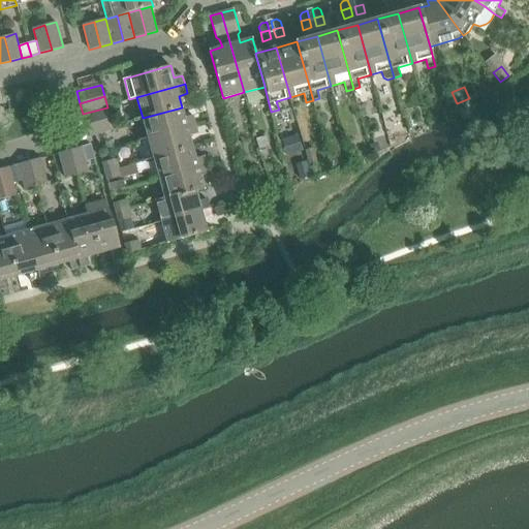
[(383,97),(370,100),(375,123),(389,120),(383,97)]
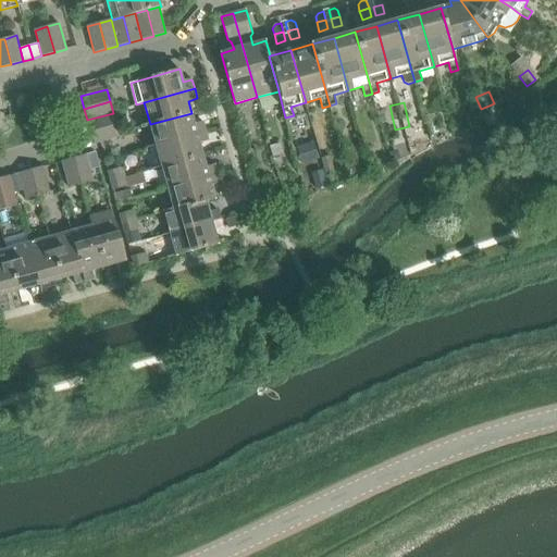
[(87,120),(90,132),(116,125),(113,113),(87,120)]
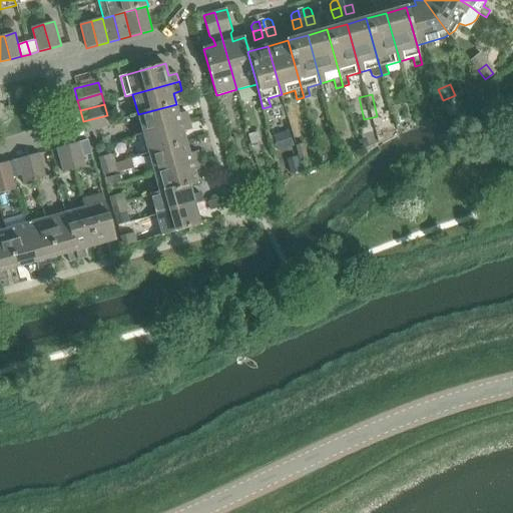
[(143,134),(190,121),(187,112),(179,114),(176,104),(138,114),(143,134)]
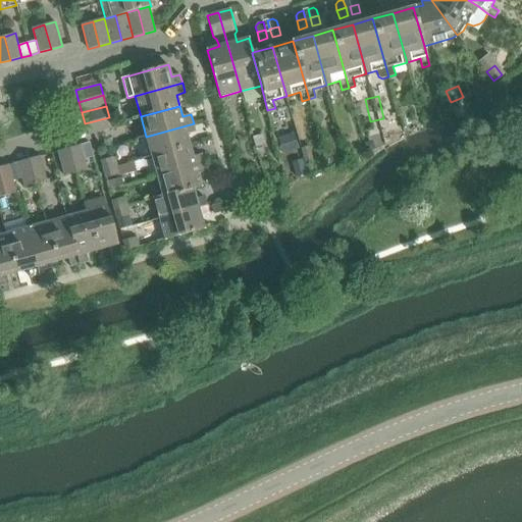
[(109,117),(85,123),(88,135),(112,128),(109,117)]
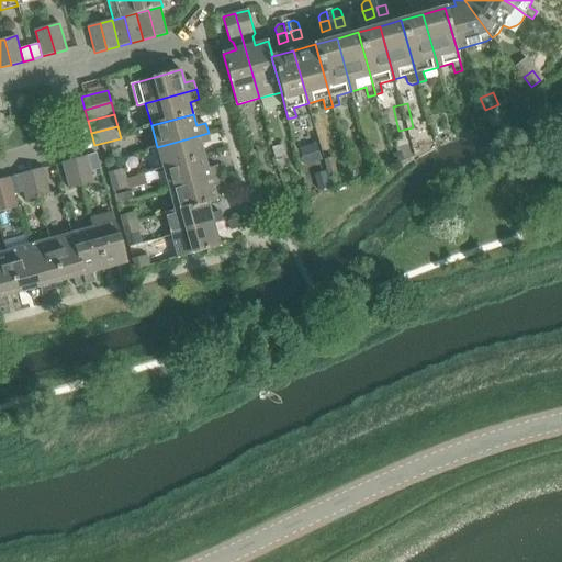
[(209,133),(157,147),(164,168),(205,157),(202,145),(211,143),(209,133)]
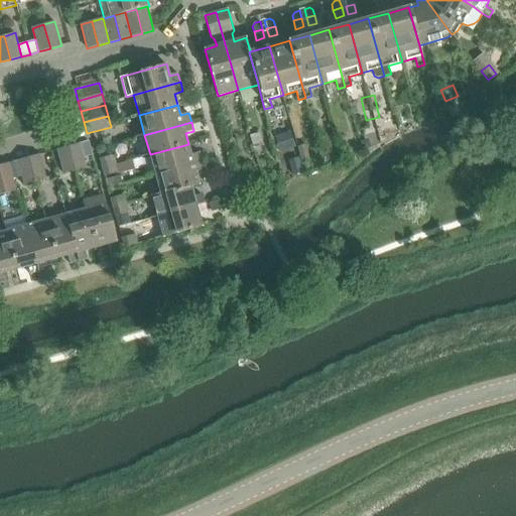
[(381,128),(378,129),(381,141),(387,140),(385,134),(383,134),(381,128)]
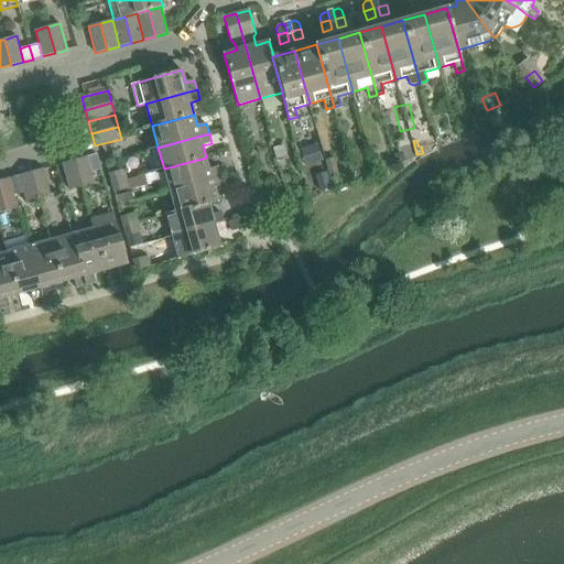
[(282,145),(274,148),(278,160),(285,156),(282,145)]
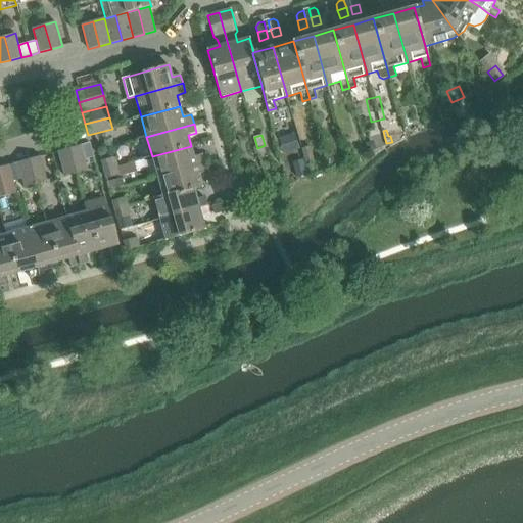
[(373,141),(366,143),(368,152),(376,150),(373,141)]
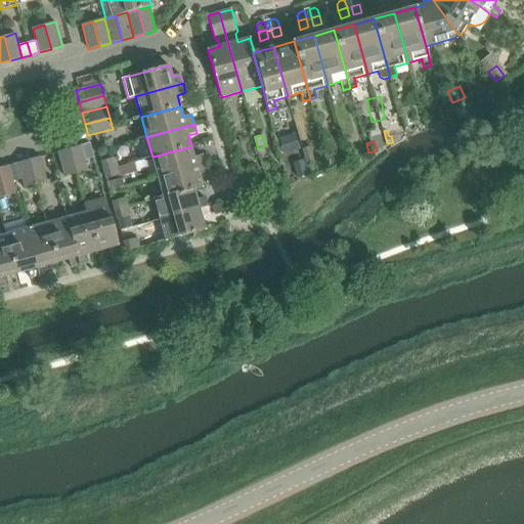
[(81,145),(70,148),(76,173),(88,170),(81,145)]
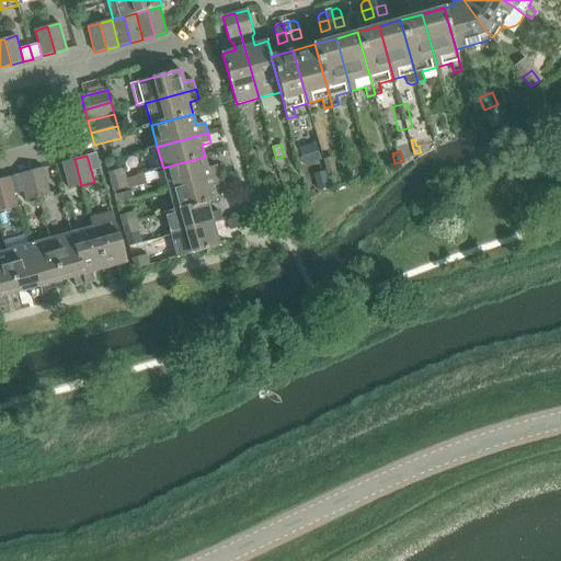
[(205,157),(163,168),(169,190),(219,175),(217,165),(208,169),(205,157)]
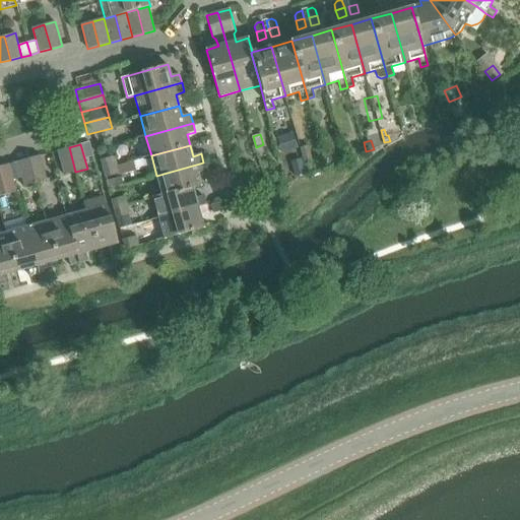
[(309,146),(301,148),(304,164),(312,161),(309,146)]
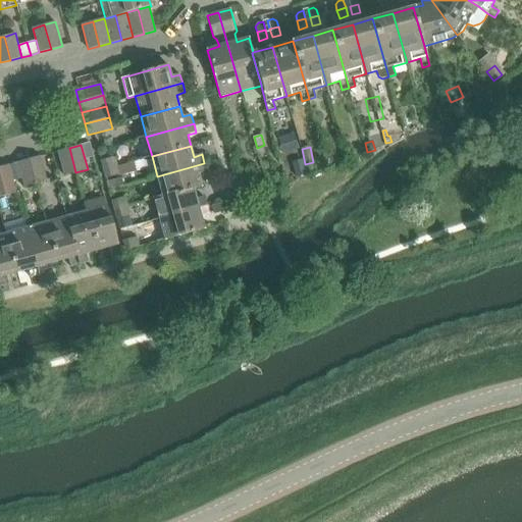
[(69,148),(58,152),(64,175),(75,172),(69,148)]
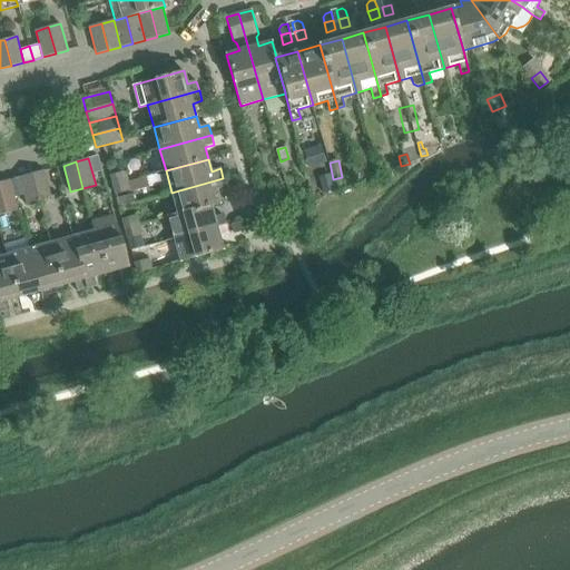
[(45,170),(32,174),(39,200),(51,197),(45,170)]
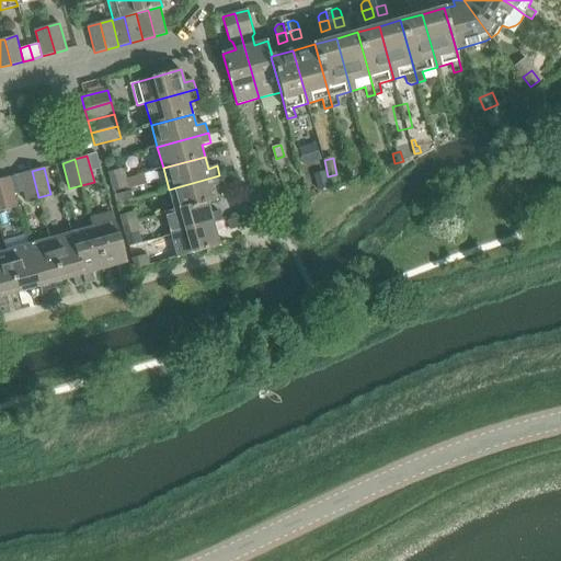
[(112,182),(126,179),(123,169),(109,172),(112,182)]
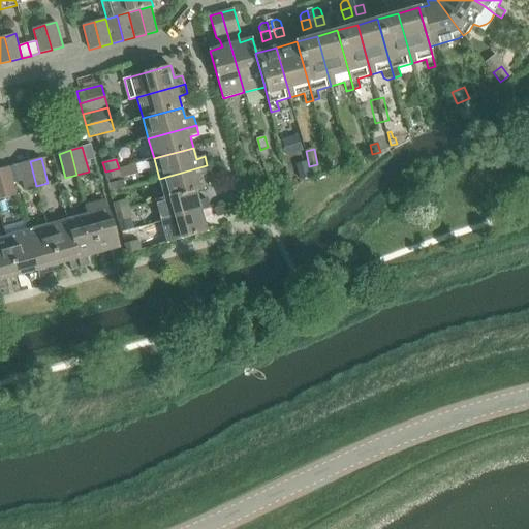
[(30,161),(18,164),(23,181),(25,189),(36,186),(30,161)]
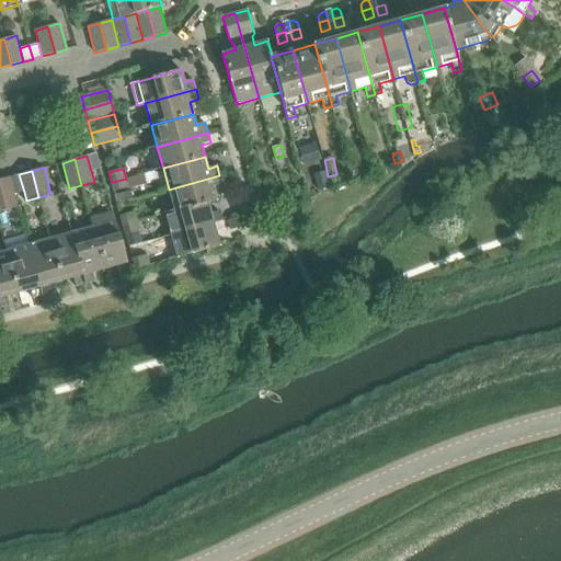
[(144,173),(146,184),(157,181),(155,171),(144,173)]
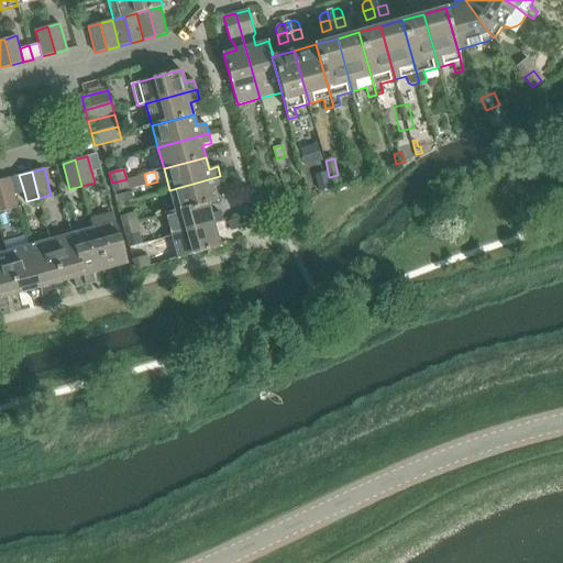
[(326,173),(316,176),(320,190),(330,188),(326,173)]
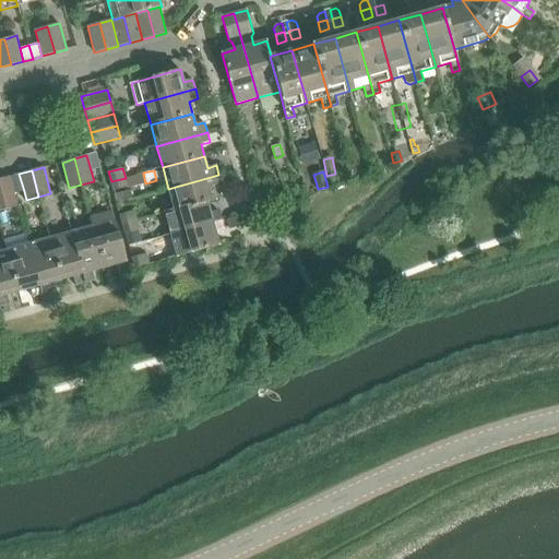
[(19,174),(9,177),(14,193),(24,191),(19,174)]
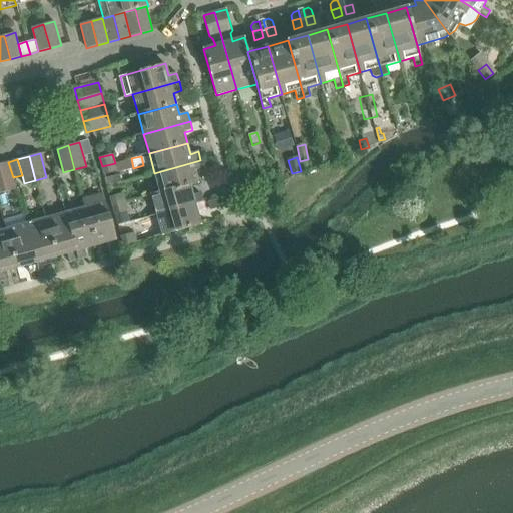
[(159,192),(160,193),(189,185),(190,186),(198,183),(195,171),(203,169),(200,160),(154,173),(159,192)]
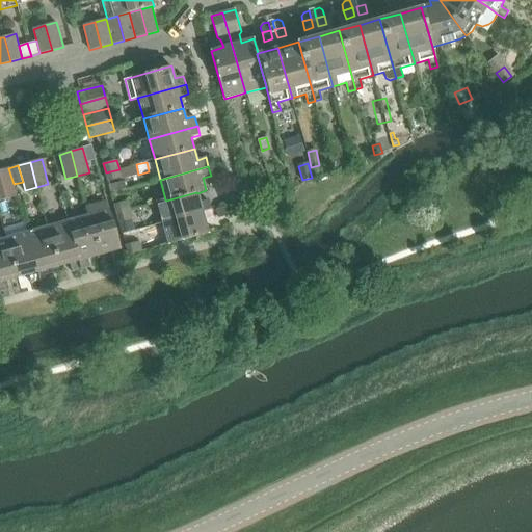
[(0,170),(0,201),(17,196),(14,184),(8,168),(0,170)]
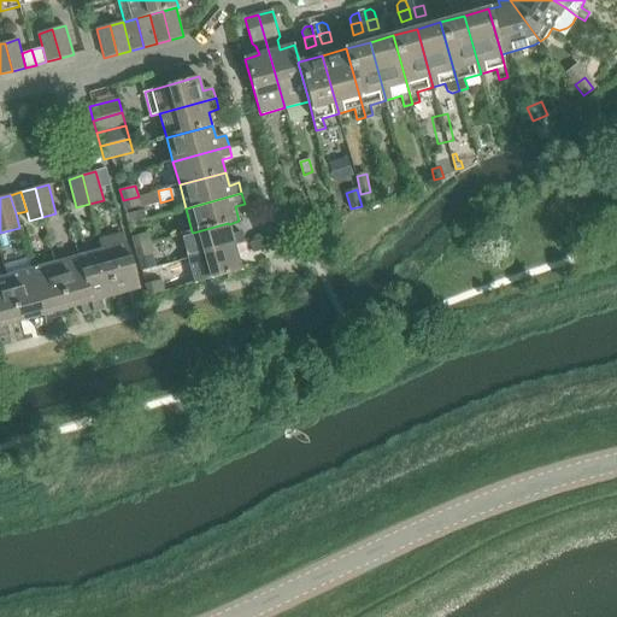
[(139,197),(123,200),(125,211),(141,206),(139,197)]
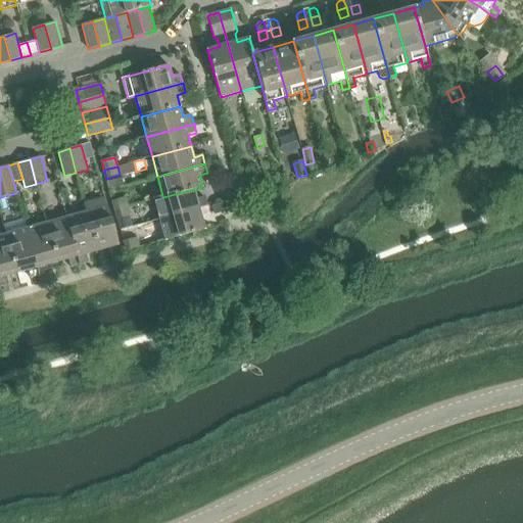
[(193,189),(163,197),(162,196),(154,198),(160,220),(207,206),(205,197),(196,199),(194,190),(193,189)]
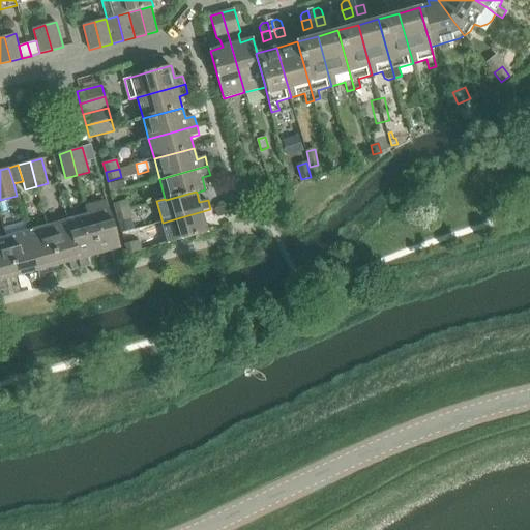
[(117,213),(130,209),(127,200),(114,204),(117,213)]
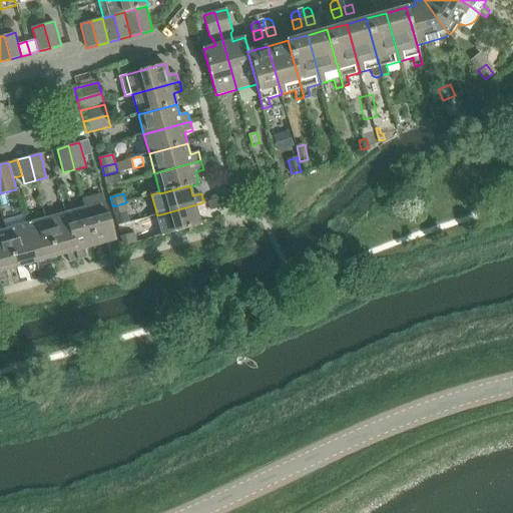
[(85,207),(96,245),(106,242),(109,251),(118,248),(106,202),(105,202),(103,194),(83,199),(85,207)]
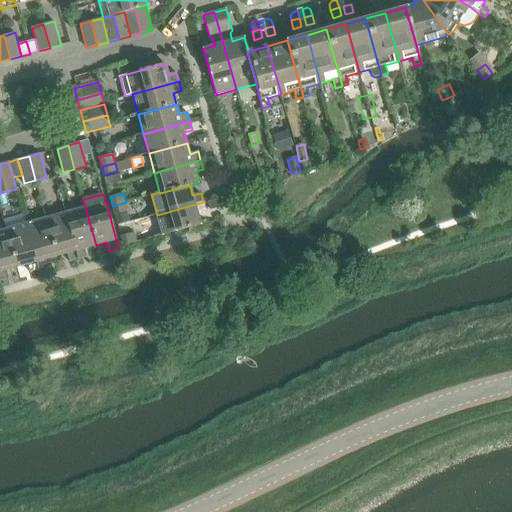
[(217,199),(208,202),(210,210),(219,207),(217,199)]
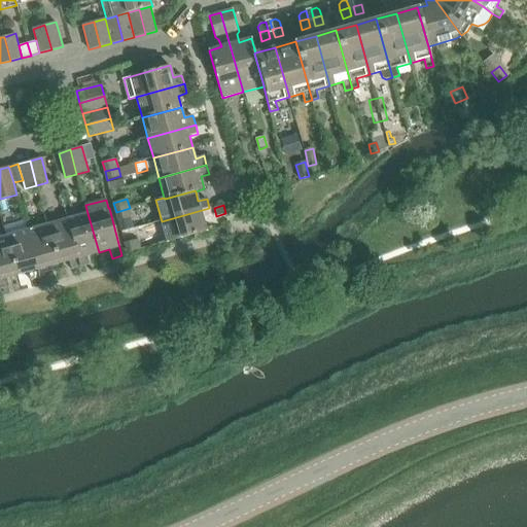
[(130,208),(116,212),(118,220),(132,217),(130,208)]
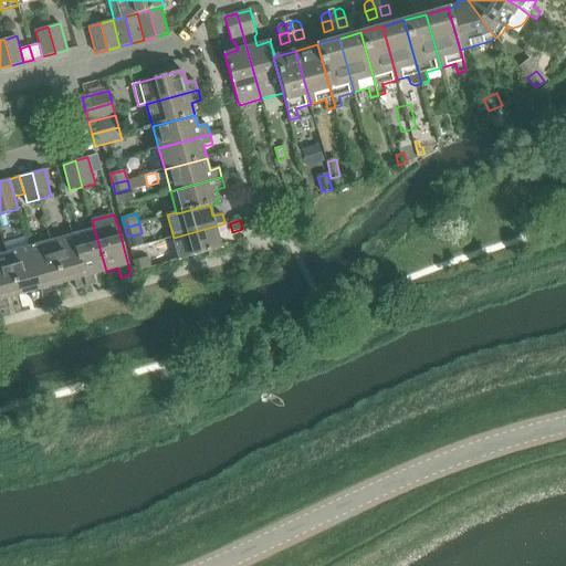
[(224,223),(174,238),(179,260),(221,249),(218,236),(228,233),(224,223)]
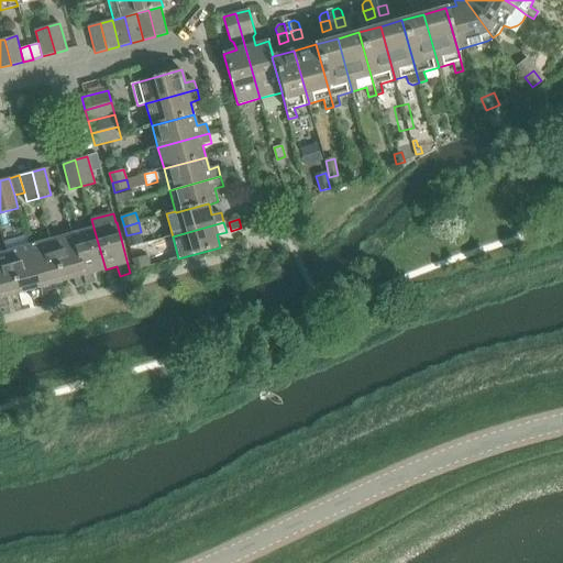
[(106,269),(94,228),(72,234),(86,285),(96,283),(94,273),(106,269)]
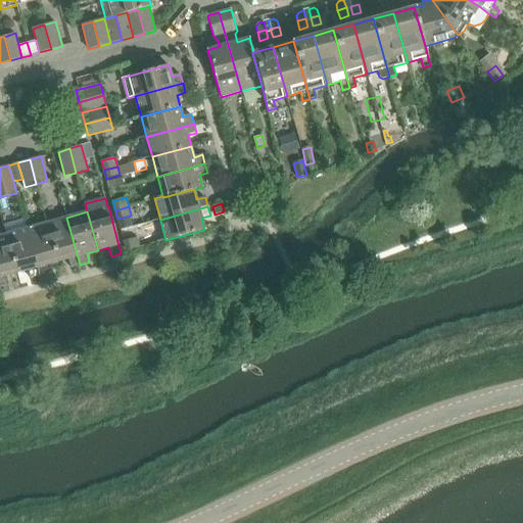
[(80,265),(66,218),(47,223),(57,262),(68,258),(70,268),(80,265)]
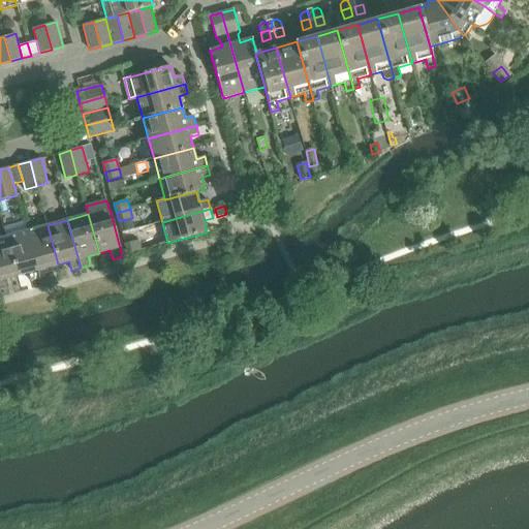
[(58,265),(48,225),(27,231),(40,279),(50,277),(47,268),(58,265)]
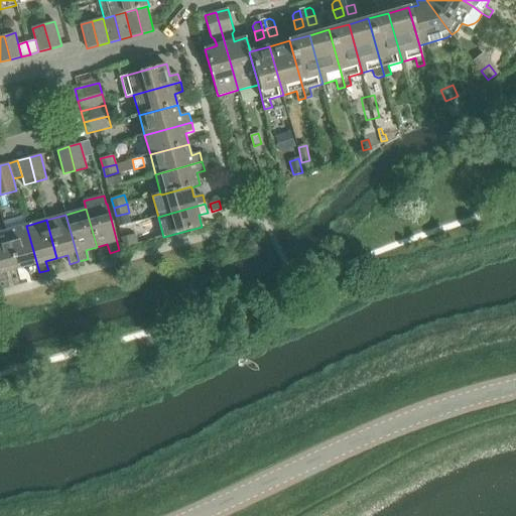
[(39,272),(26,226),(6,231),(17,269),(28,266),(30,274),(39,272)]
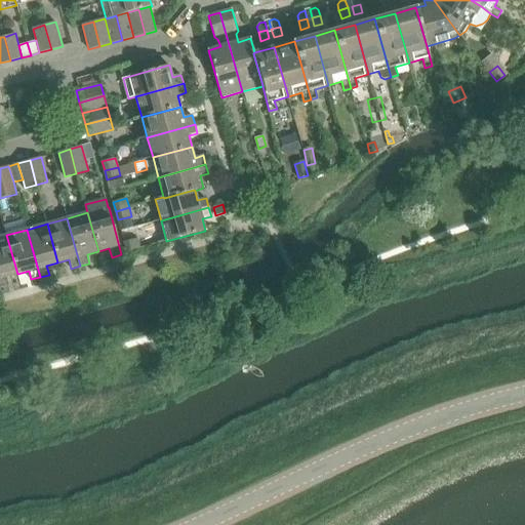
[(0,287),(9,285),(6,277),(17,274),(6,235),(0,237),(0,287)]
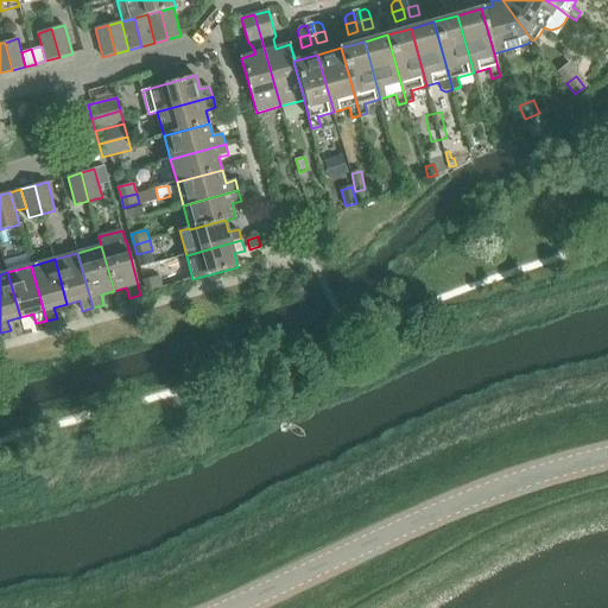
[(159,277),(144,280),(147,292),(163,287),(159,277)]
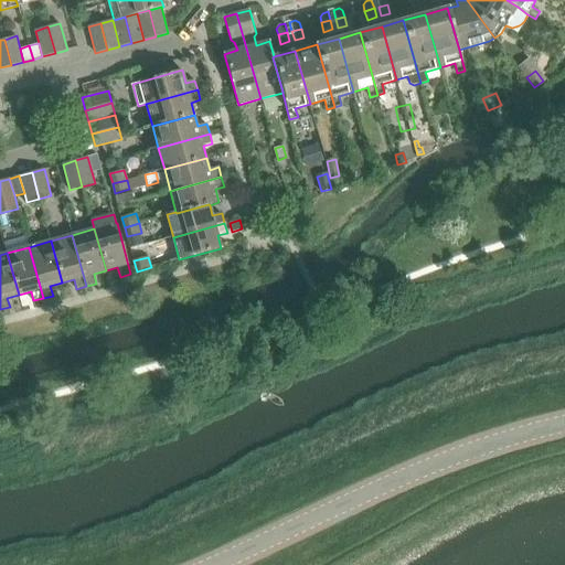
All buildings are outlined.
